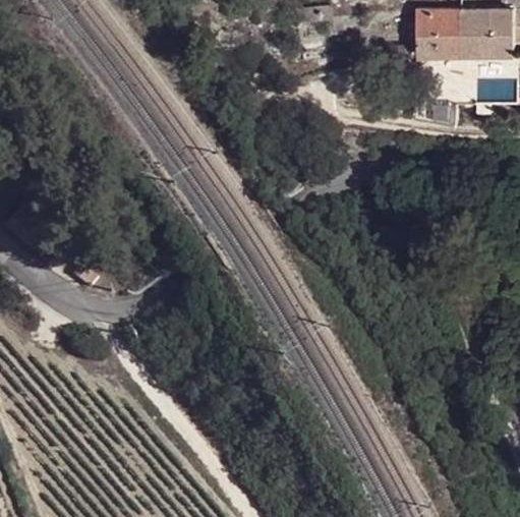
[(519,9),(512,9),(512,7),(459,9),(415,8),(416,58),(460,56),(512,55),(512,42),(519,41),(519,9)]
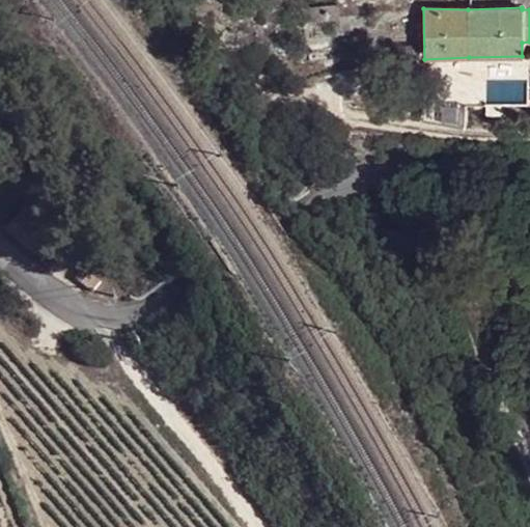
[(422,81),(421,117),(464,122),(464,80),(422,81)]
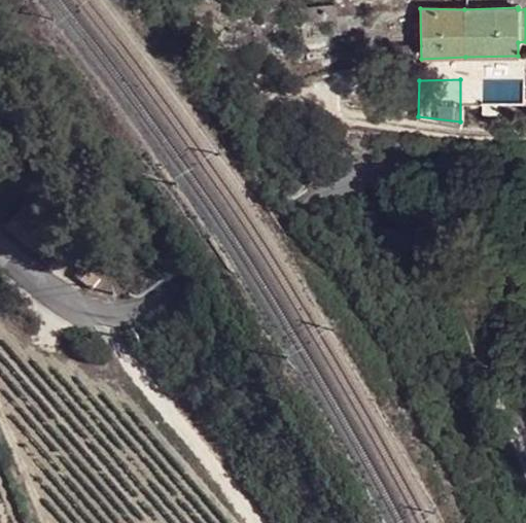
[(106,272),(81,256),(70,273),(95,289),(106,272)]
